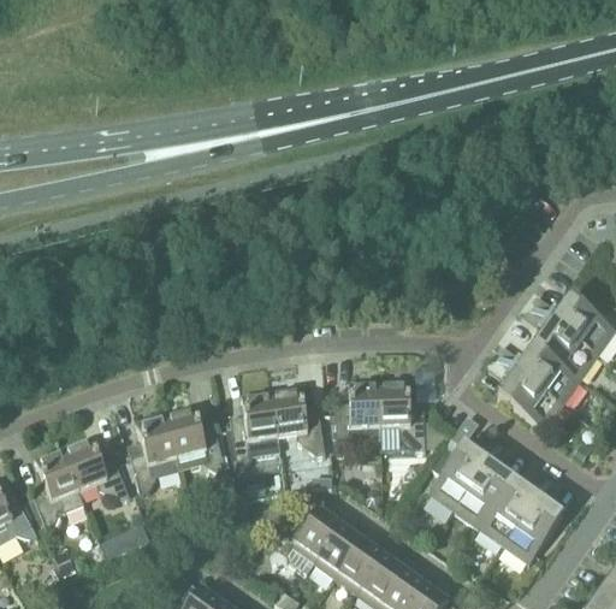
[(525,311),(521,317),(543,332),(532,347),(579,380),(615,330),(610,326),(603,321),(568,296),(557,311),(537,296),(532,301),(533,306),(546,315),(543,320),(529,311),(525,311)]
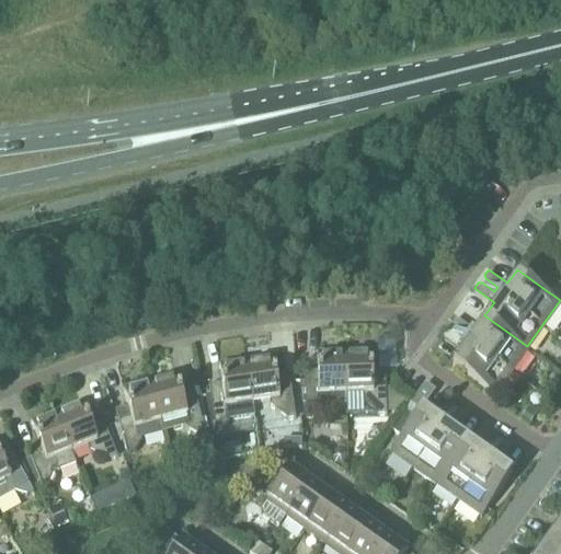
[(446,329),(443,333),(462,347),(453,360),(495,391),(527,346),(484,315),(476,327),(456,314),(453,320),(453,323),(466,333),(462,336),(450,327),(446,329)]
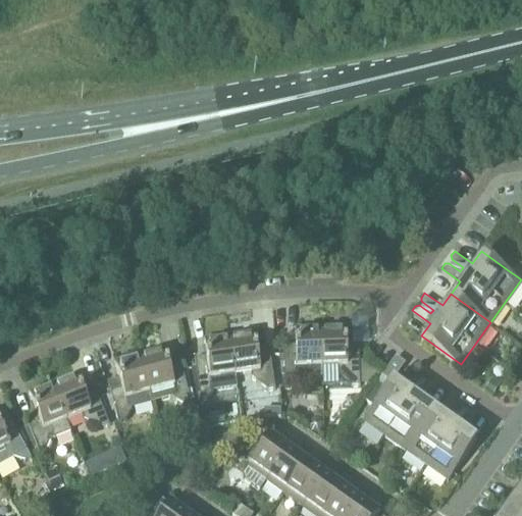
[(346,322),(320,323),(321,362),(322,372),(322,381),(351,380),(353,382),(360,382),(360,369),(359,362),(359,346),(347,346),(346,322)]
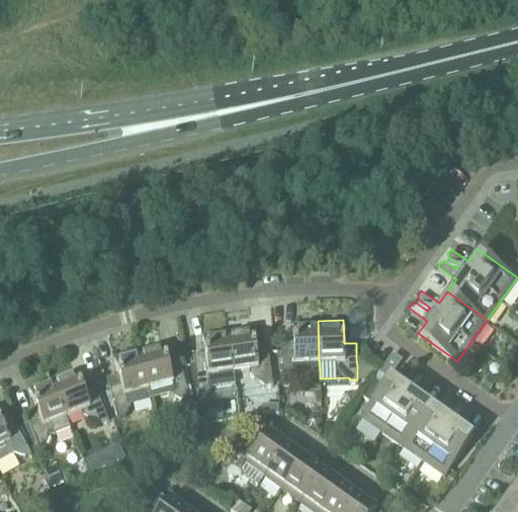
[(293,345),(281,345),(282,377),(282,381),(289,381),(300,369),(320,369),(319,359),(318,321),(292,322),(293,345)]
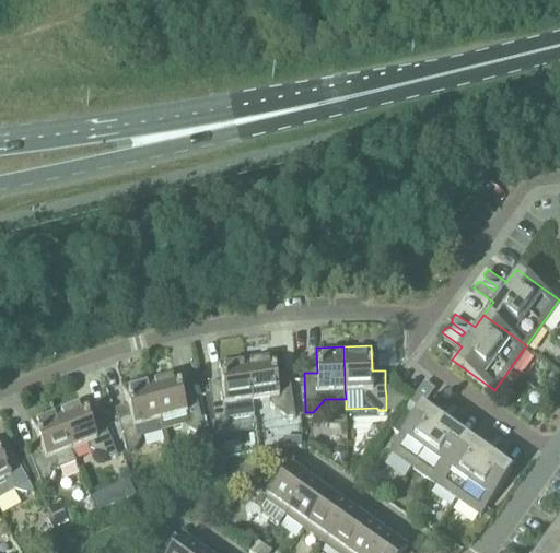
[(272,352),(246,355),(252,397),(269,395),(270,401),(288,414),(295,413),(289,375),(277,376),(272,352)]
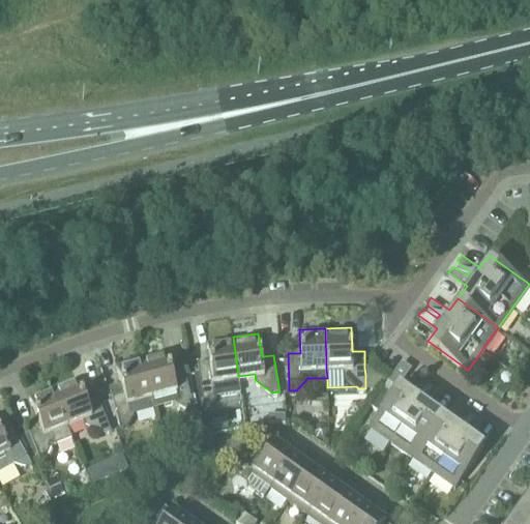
[(210,365),(198,367),(199,369),(202,390),(203,395),(204,403),(210,402),(223,384),(222,378),(238,376),(233,337),(207,341),(210,365)]
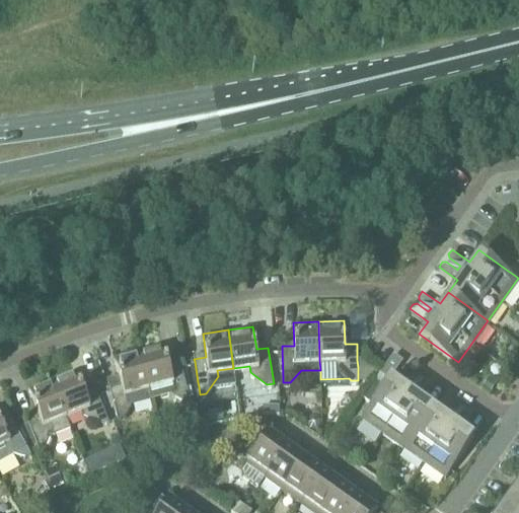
[(162,342),(138,349),(148,386),(151,395),(170,390),(183,398),(190,396),(187,383),(181,365),(180,361),(179,356),(167,359),(162,342)]
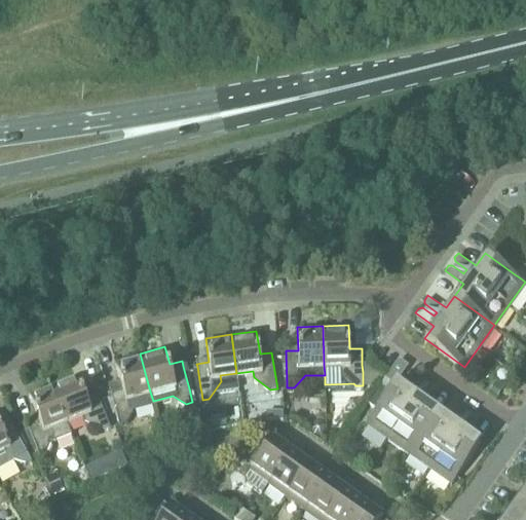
[(122,383),(110,386),(111,393),(114,403),(119,421),(126,419),(134,407),(153,401),(150,392),(140,354),(115,360),(122,383)]
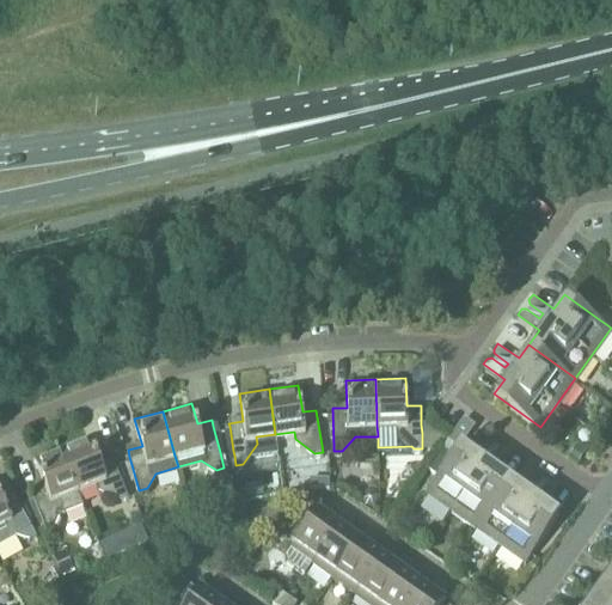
[(459,444),(426,489),(475,525),(509,478),(495,468),(510,447),(505,442),(500,444),(490,457),(485,454),(495,440),(495,435),(489,432),(477,447),(473,453),(459,442),(459,444)]
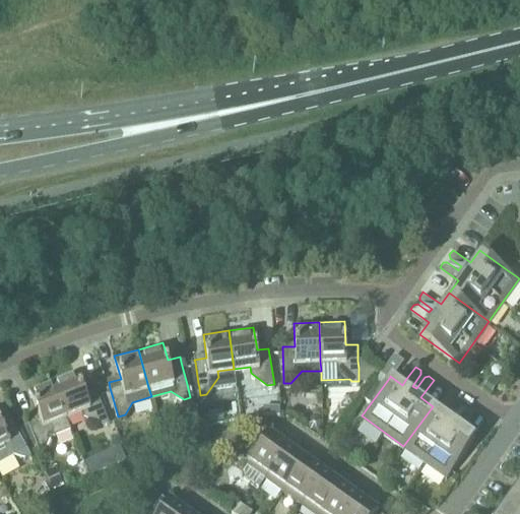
[(75,369),(52,379),(66,414),(81,408),(83,414),(103,423),(109,420),(104,408),(99,394),(95,386),(84,391),(75,369)]
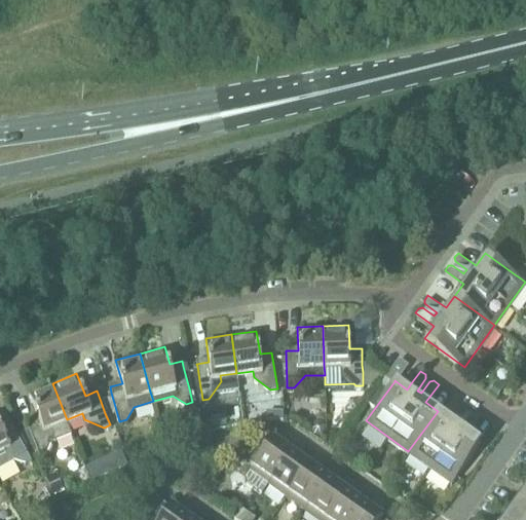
[(496,377),(490,385),(497,391),(503,382),(496,377)]
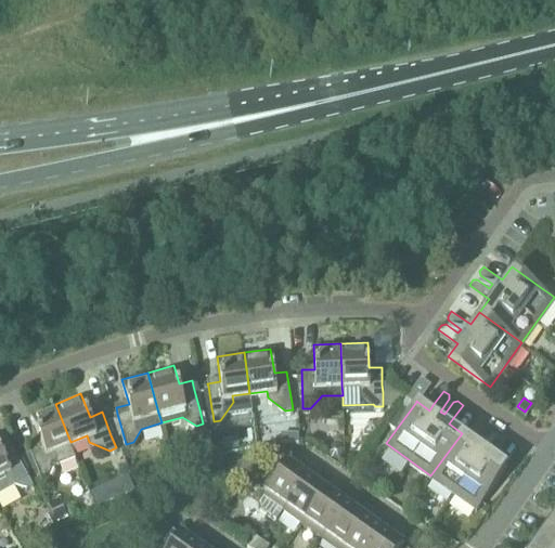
[(401,401),(387,420),(396,427),(410,407),(401,401)]
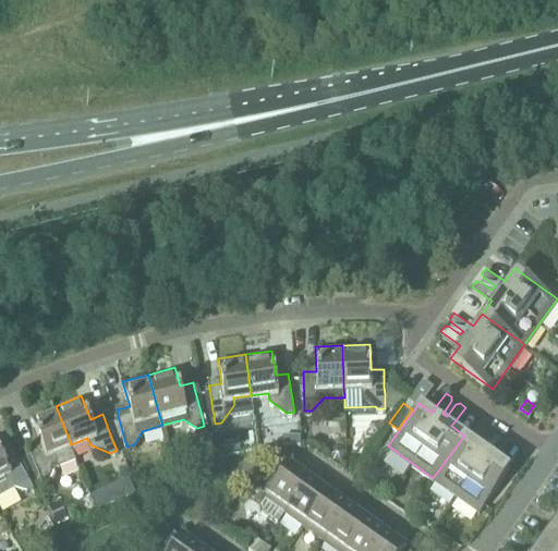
[(39,439),(27,444),(29,450),(36,466),(38,472),(43,480),(49,477),(53,465),(76,456),(71,444),(56,406),(31,416),(39,439)]
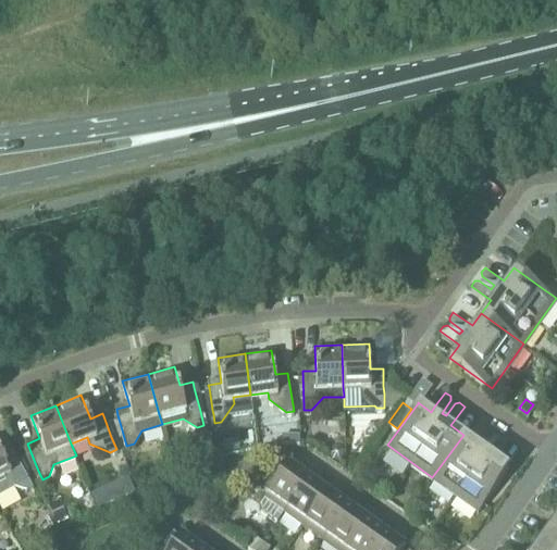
[(463,435),(432,477),(478,509),(508,466),(495,458),(509,438),(504,434),(499,435),(491,447),(486,445),(495,433),(495,428),(490,424),(475,444),(463,435)]
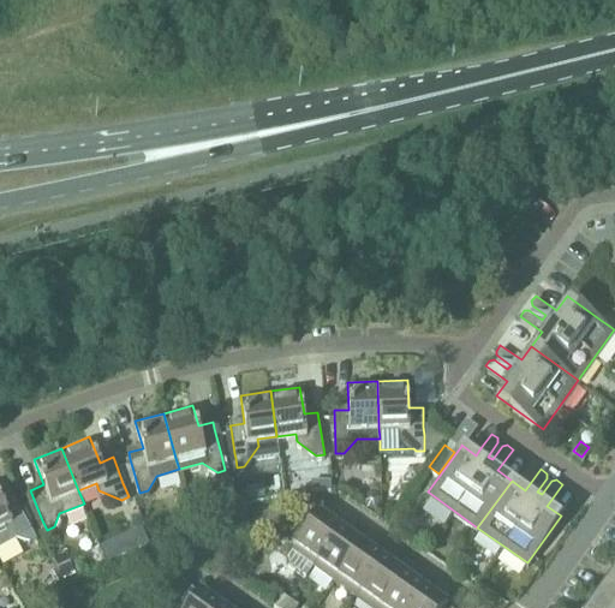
[(218,472),(214,472),(216,481),(231,477),(230,472),(225,470),(218,472)]
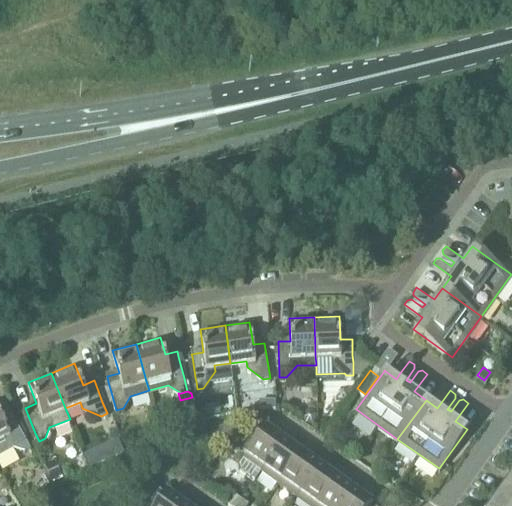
[(259,404),(275,405),(275,396),(259,396),(259,404)]
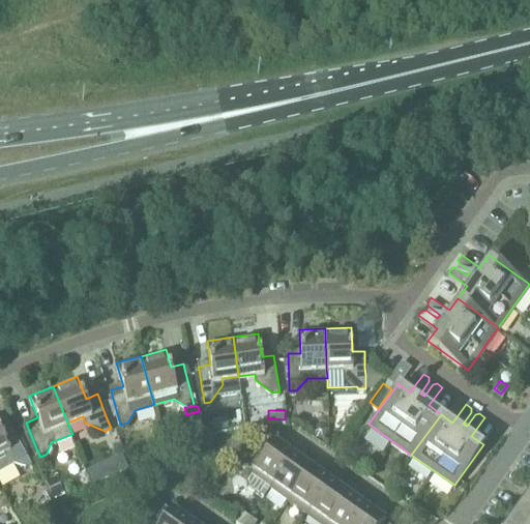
[(0,467),(12,461),(25,464),(31,461),(29,458),(24,446),(16,433),(10,424),(0,428),(0,467)]
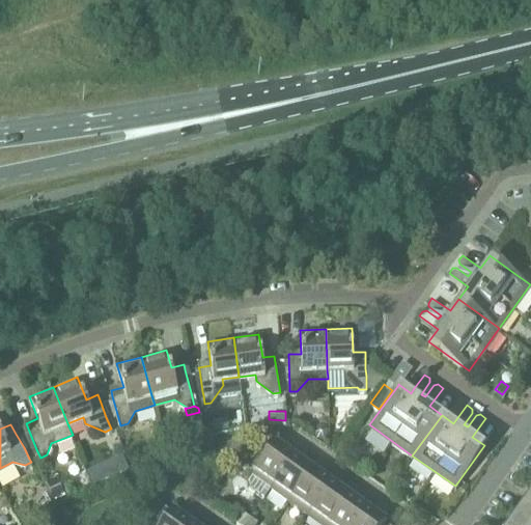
[(253,470),(249,477),(249,484),(264,494),(271,486),(294,453),(282,444),(275,440),(272,445),(264,440),(249,462),(256,466),(253,470)]
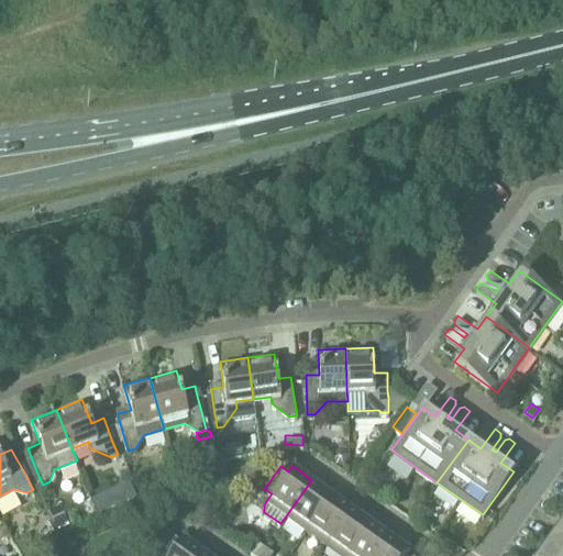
[(311,480),(287,514),(307,527),(331,493),(311,480)]
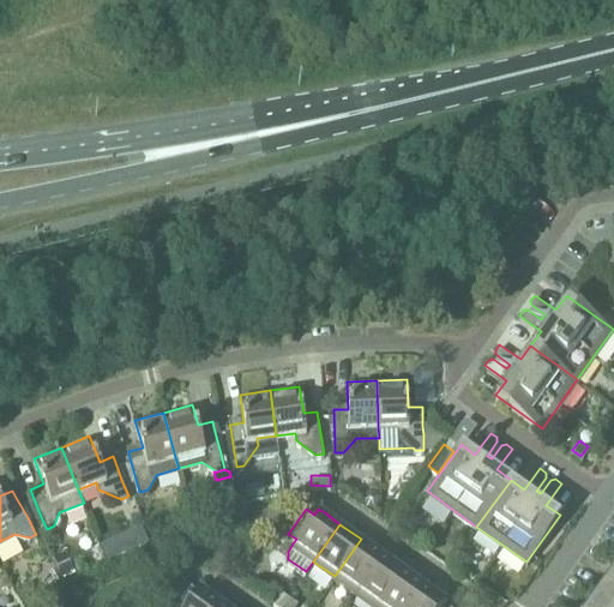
[(361,539),(335,576),(355,592),(383,554),(361,539)]
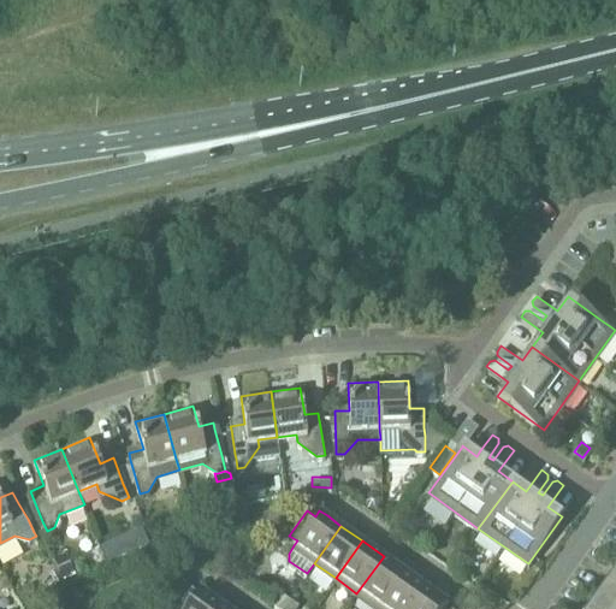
[(384,556),(356,593),(378,608),(404,571),(384,556)]
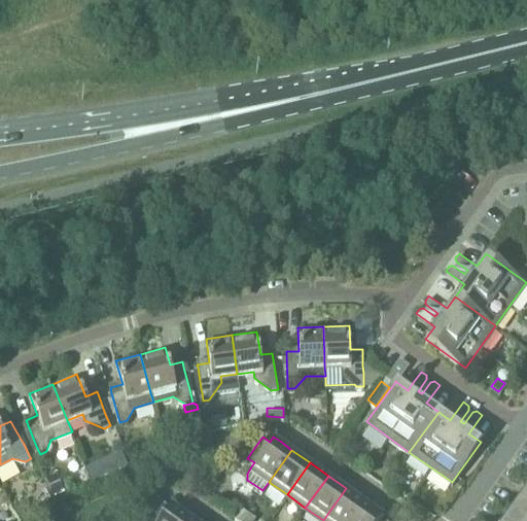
[(526,520),(526,486),(502,520),(526,520)]
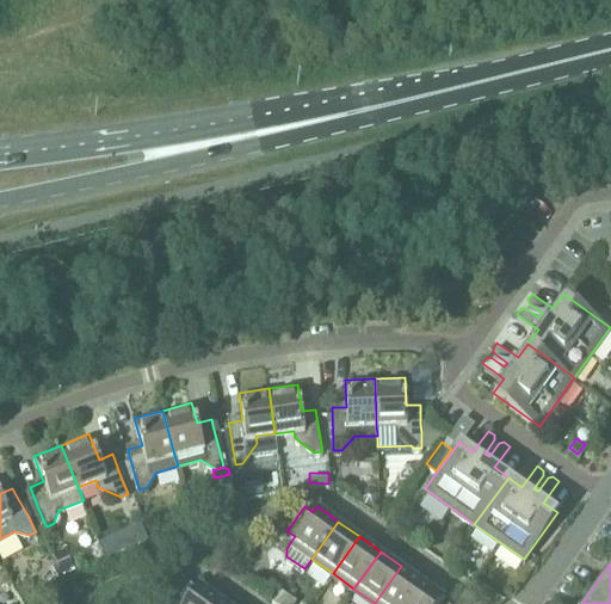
[(401,566),(375,603),(406,603),(423,581),(401,566)]
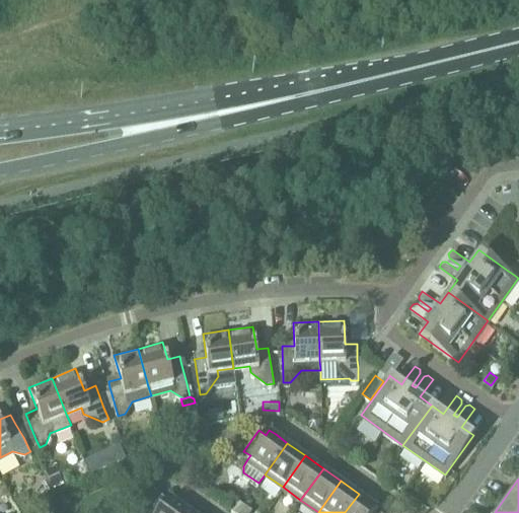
[(150,507),(145,512),(182,512),(187,509),(168,496),(167,497),(160,493),(150,507)]
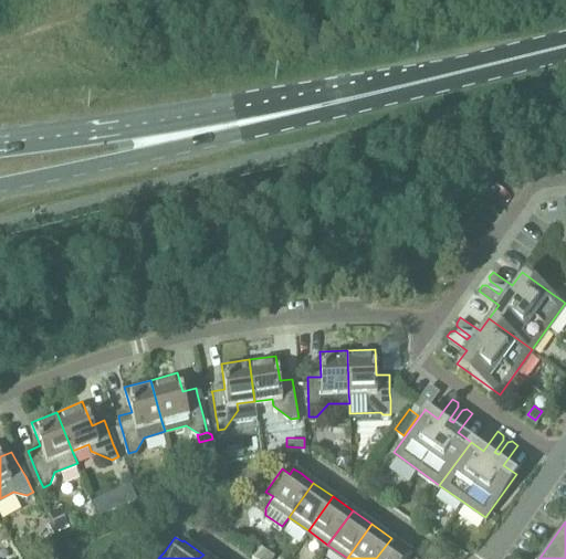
[(391,538),(376,558),(416,558),(418,558),(410,552),(411,552),(391,538)]
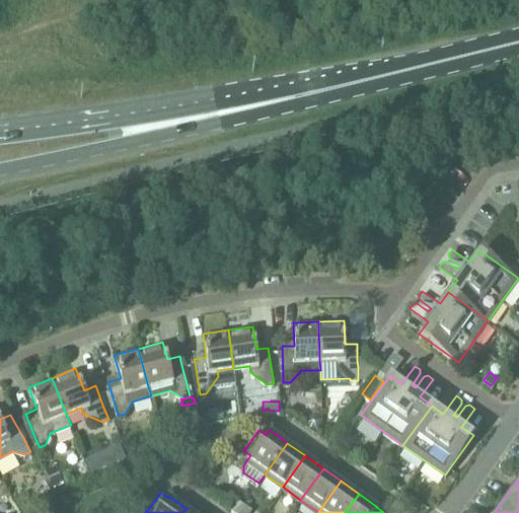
[(238,498),(231,508),(237,512),(244,503),(238,498)]
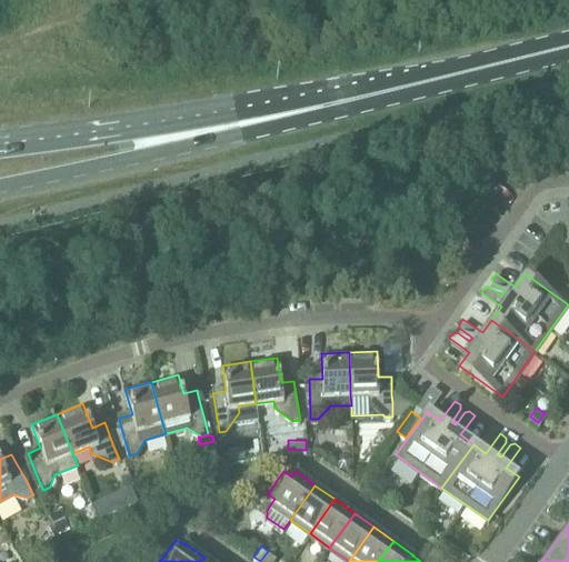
[(268,551),(260,561),(270,561),(276,557),(268,551)]
